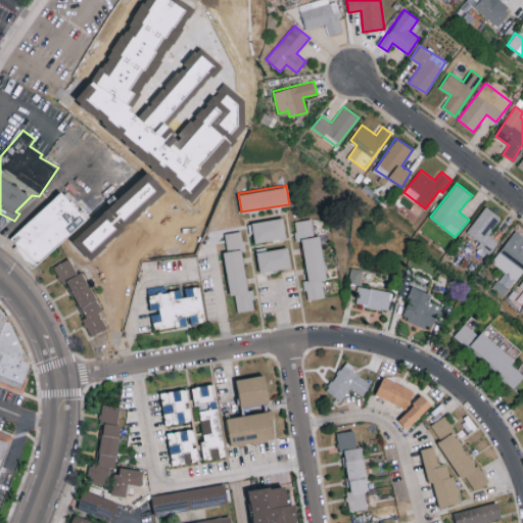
[(73,231),(37,265),(26,253),(21,248),(10,238),(17,231),(21,228),(60,190),(83,214),(87,218),(83,222),(73,231)]
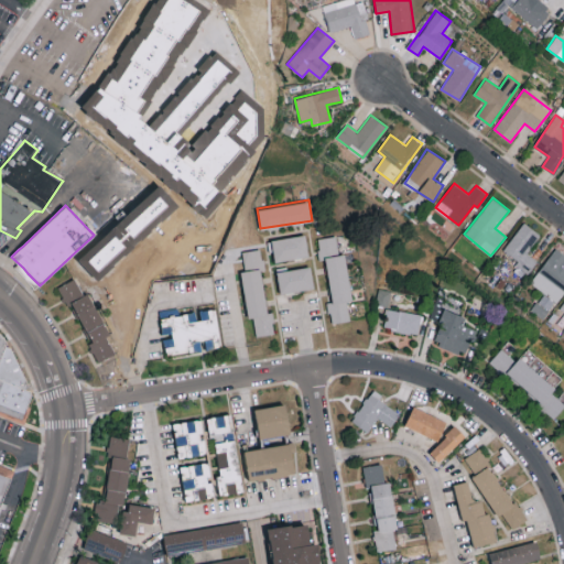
[(537,259),(528,255),(539,231),(520,221),(505,252),(518,258),(514,266),(529,272),(537,259)]
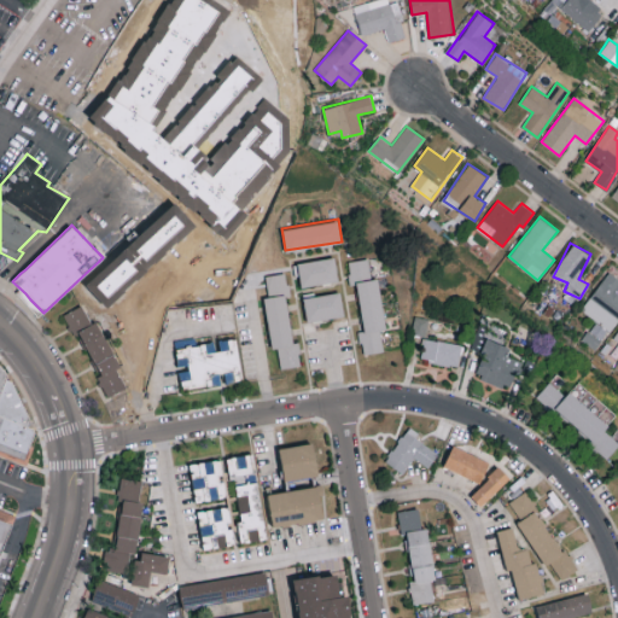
[(301,285),(338,281),(336,257),(298,260),(301,285)]
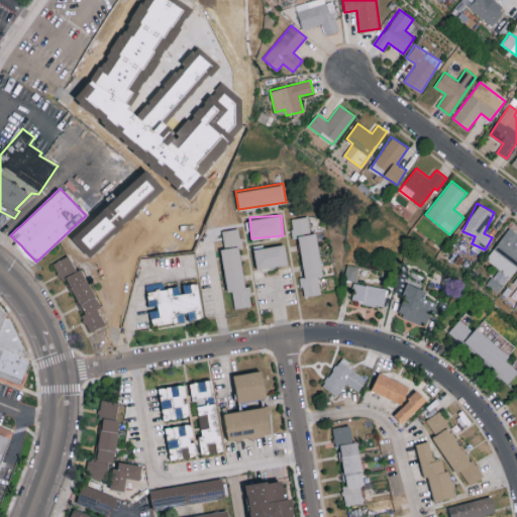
[(316,231),(310,231),(308,215),(291,217),(294,237),(299,237),(304,276),(301,277),(303,296),(321,294),(318,276),(322,275),(316,231)]
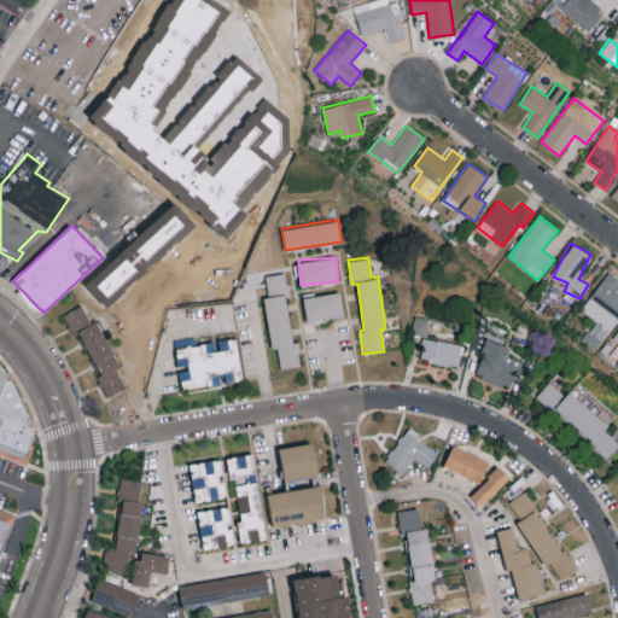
[(266,274),(268,296),(264,297),(272,348),(278,347),(281,368),(302,366),(298,340),(292,340),(286,295),(289,295),(286,272),(266,274)]
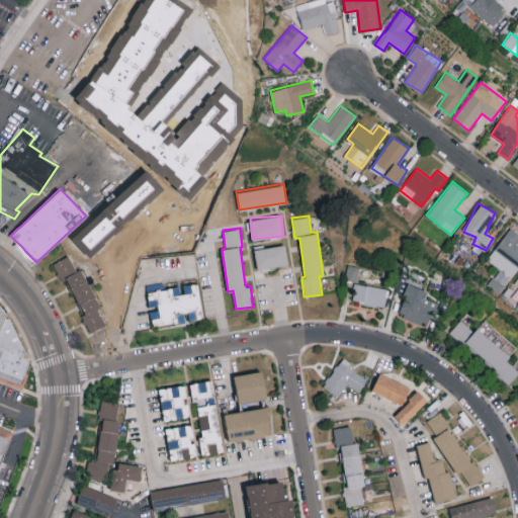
[(487,258),(511,277),(517,268),(517,232),(511,228),(487,258)]
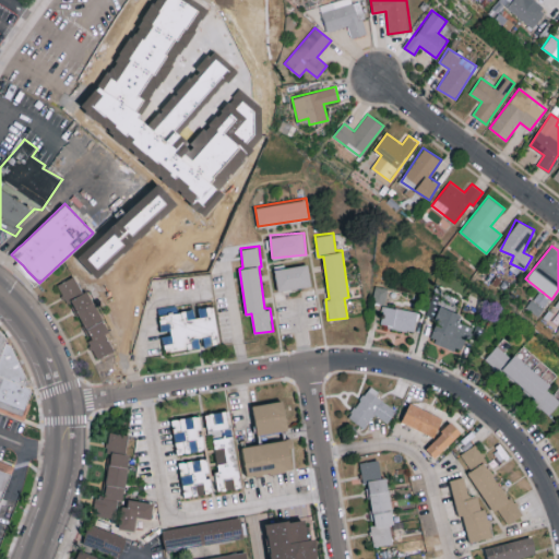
[(311,285),(308,263),(274,268),(278,290),(311,285)]
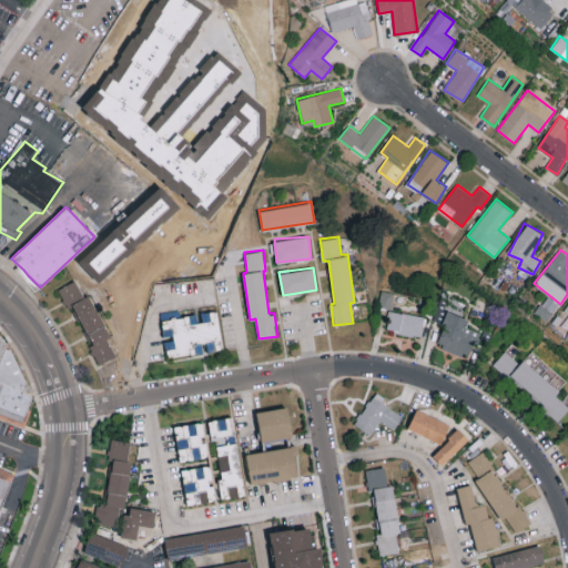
[(118,356),(89,293),(83,296),(75,280),(62,286),(99,364),(118,356)]
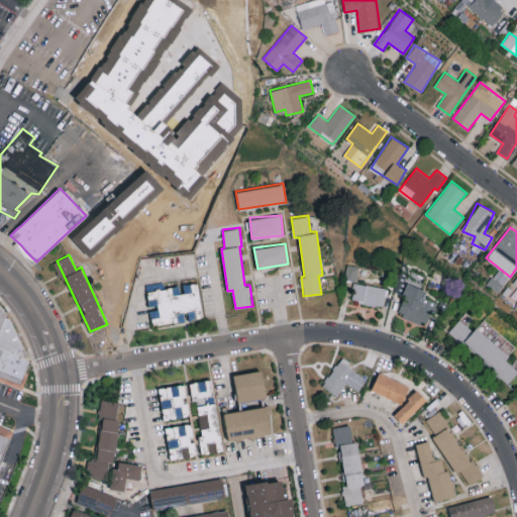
[(426,325),(435,302),(423,296),(426,289),(407,281),(402,293),(405,294),(397,313),(426,325)]
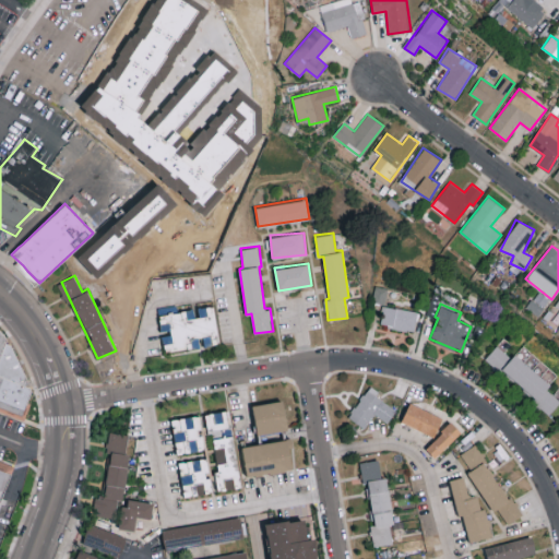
[(164,351),(219,344),(214,305),(195,307),(195,308),(158,312),(164,351)]
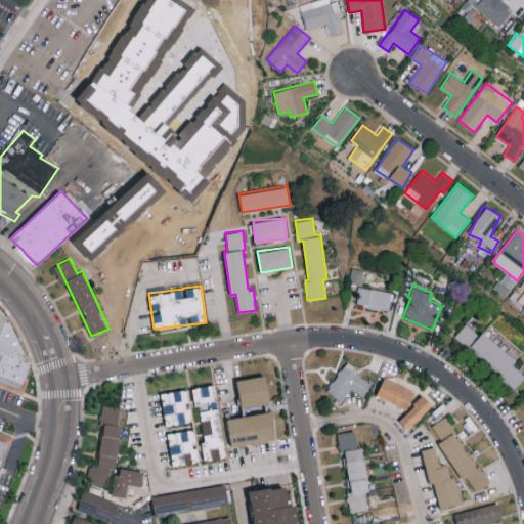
[(388,310),(392,292),(359,286),(355,304),(388,310)]
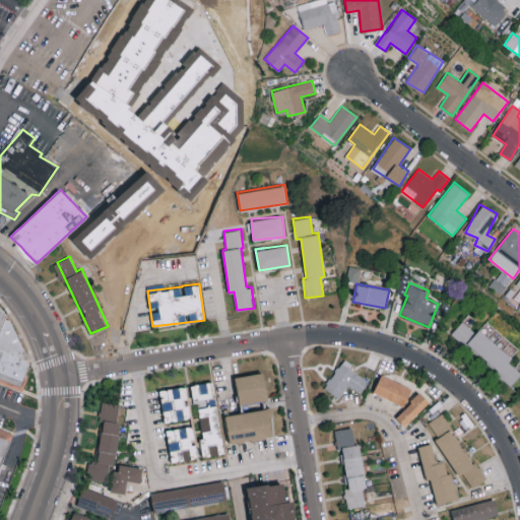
[(30,363),(25,392),(22,391),(0,382),(0,307),(5,310),(7,316),(7,320),(11,321),(22,343),(26,353),(30,363)]
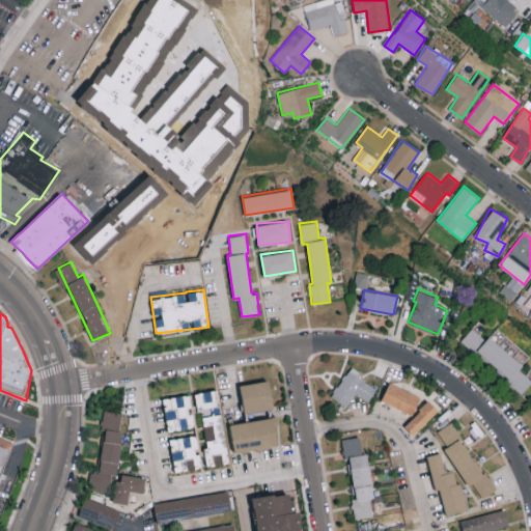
[(523,392),(530,382),(530,379),(519,369),(523,364),(488,336),(486,339),(471,328),(460,341),(523,392)]
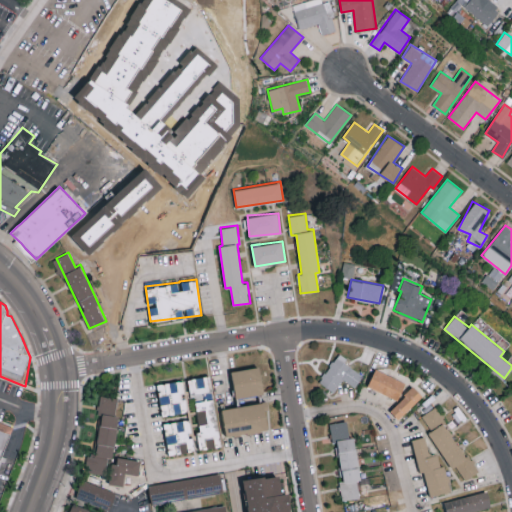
[(480,330),(503,351),(510,344),(487,323),(480,330)]
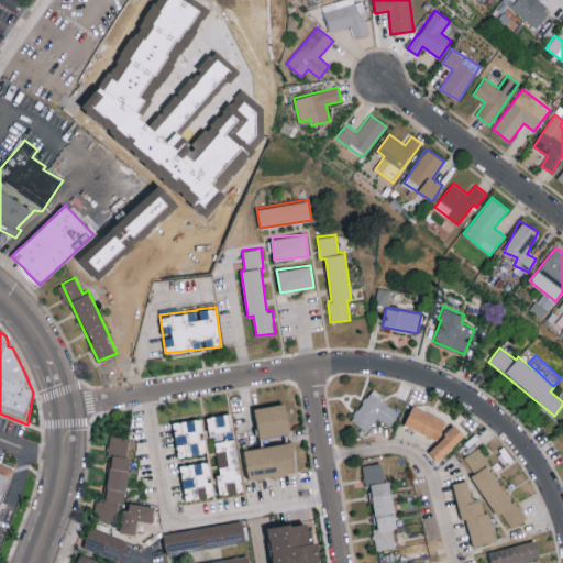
[(351,420),(367,430),(376,417),(389,424),(398,411),(378,399),(382,394),(371,387),(351,420)]
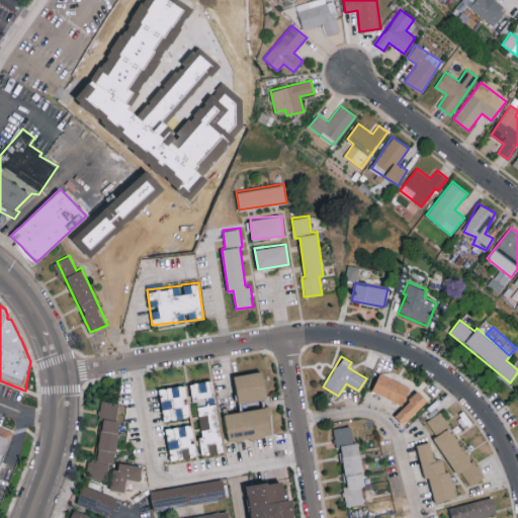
[(238,402),(266,399),(263,370),(235,373),(238,402)]
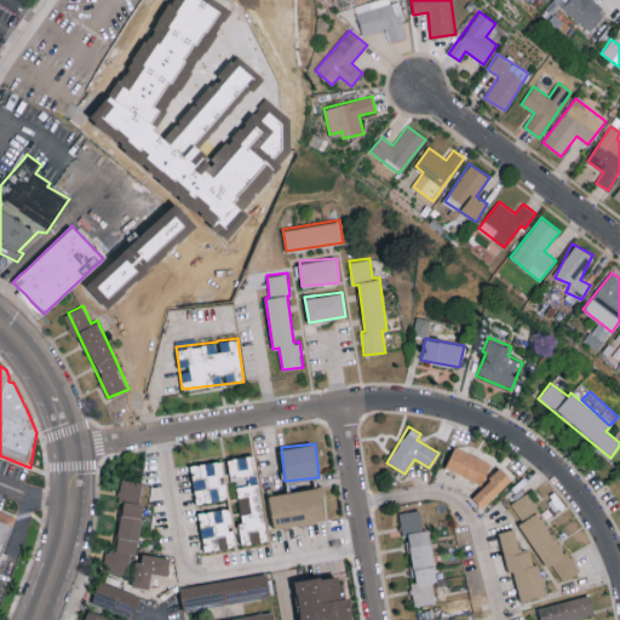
[(482,483),(492,463),(454,446),(445,466),(482,483)]
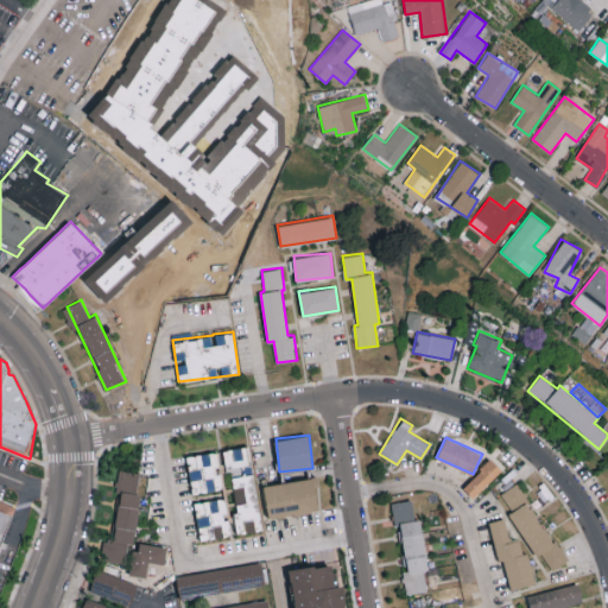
[(225,466),(247,464),(247,447),(225,448),(225,466)]
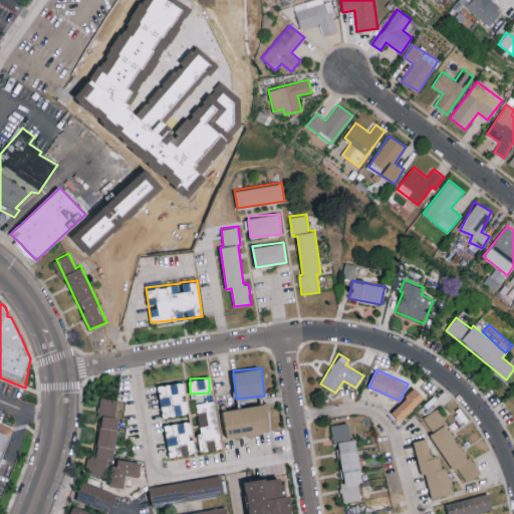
[(163,417),(188,413),(185,395),(186,395),(184,379),(158,384),(163,417)]
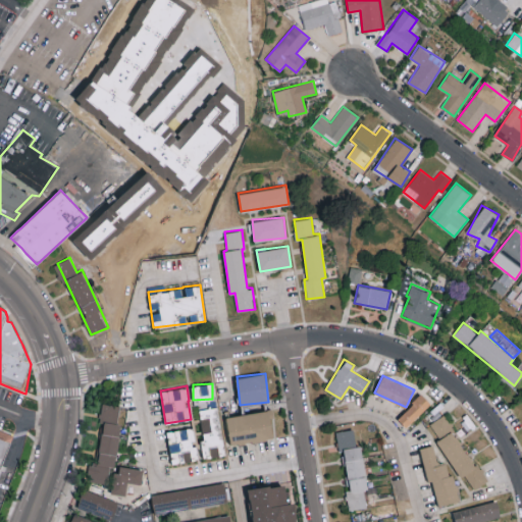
[(430,402),(421,393),(398,418),(407,427),(430,402)]
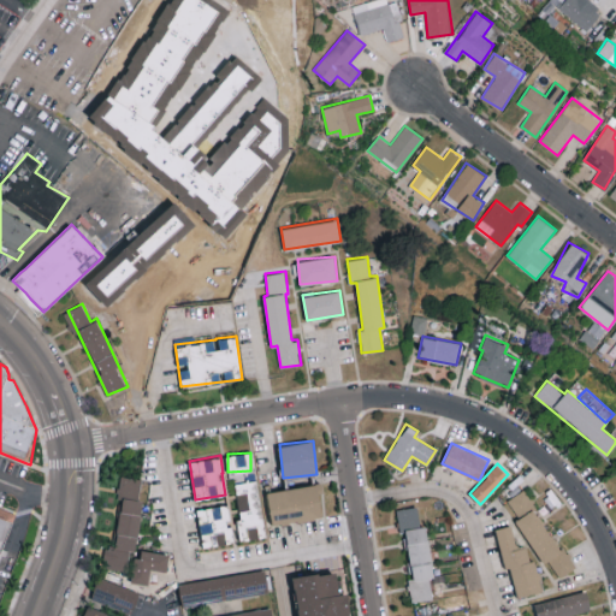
[(143,478),(119,475),(117,498),(122,498),(116,549),(105,548),(102,568),(126,570),(129,551),(135,551),(143,478)]
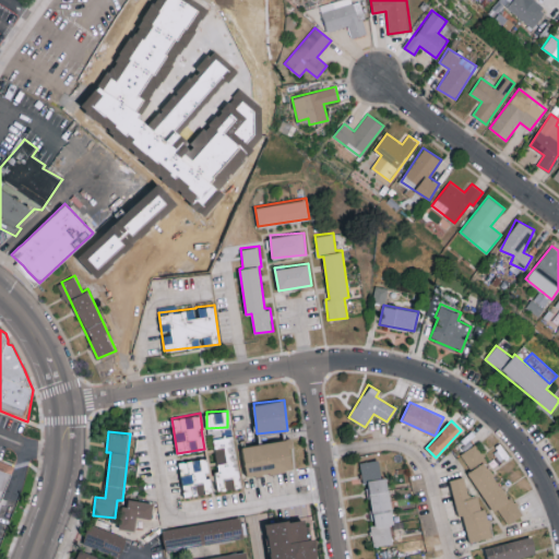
[(217,490),(235,487),(234,477),(237,477),(234,452),(224,453),(222,438),(213,440),(217,470),(214,471),(217,490)]
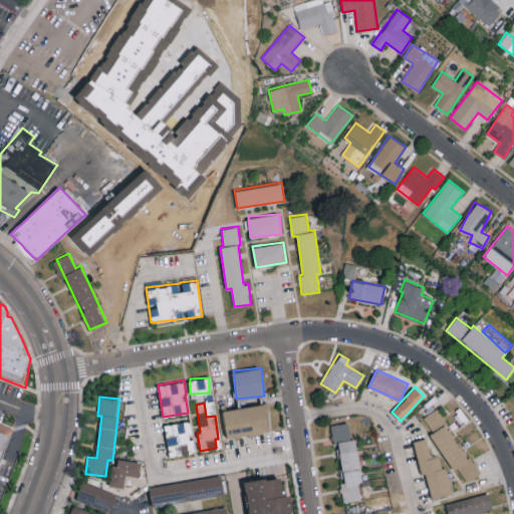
[(223,409),(227,437),(269,431),(265,403),(223,409)]
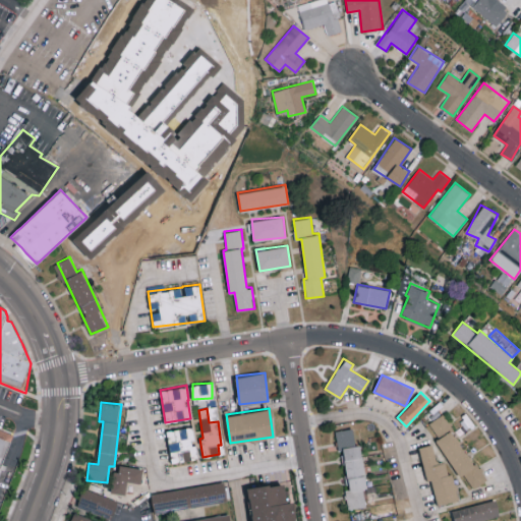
[(437,439),(470,489),(485,479),(443,413),(429,422),(440,437),(437,439)]
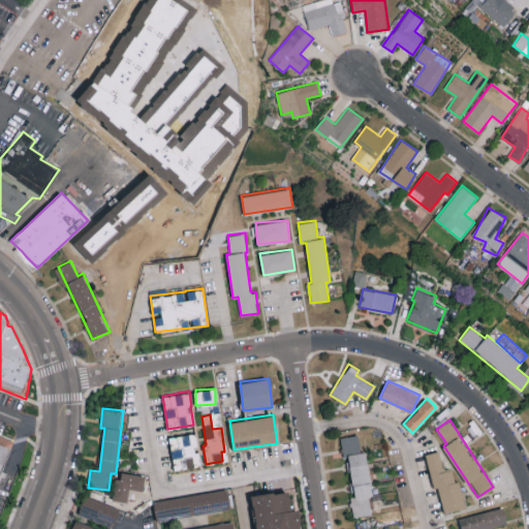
[(173,468),(200,466),(199,450),(196,450),(195,433),(170,435),(173,468)]
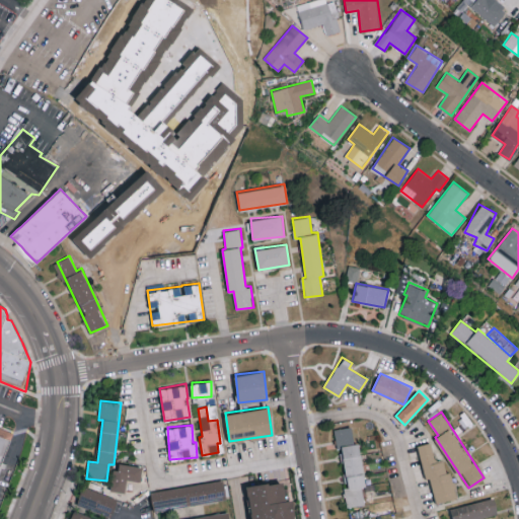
[(360,442),(353,443),(351,426),(334,429),(337,449),(342,448),(347,486),(344,487),(347,507),(364,504),(362,488),(366,487),(360,442)]
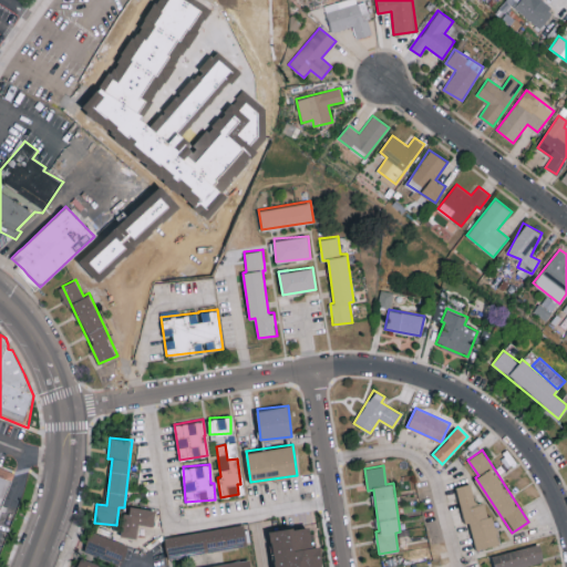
[(0,468),(17,475),(1,509),(0,508),(0,468)]
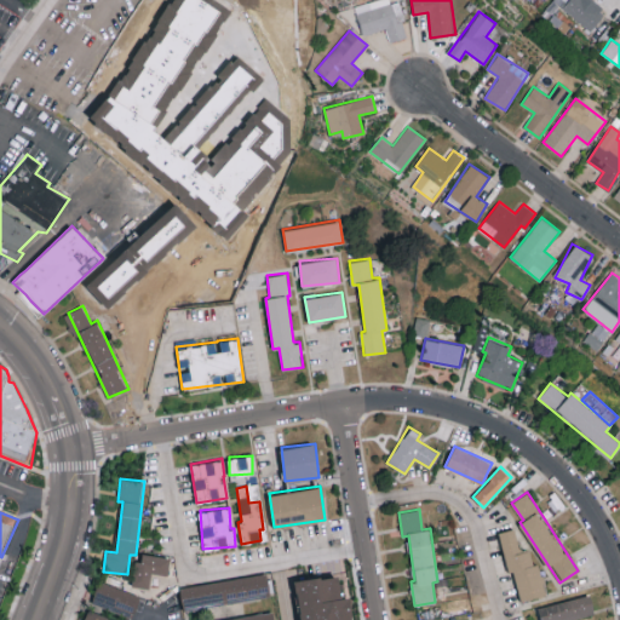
[(544,595),(534,547),(520,550),(515,527),(499,530),(507,573),(515,572),(520,600),(544,595)]
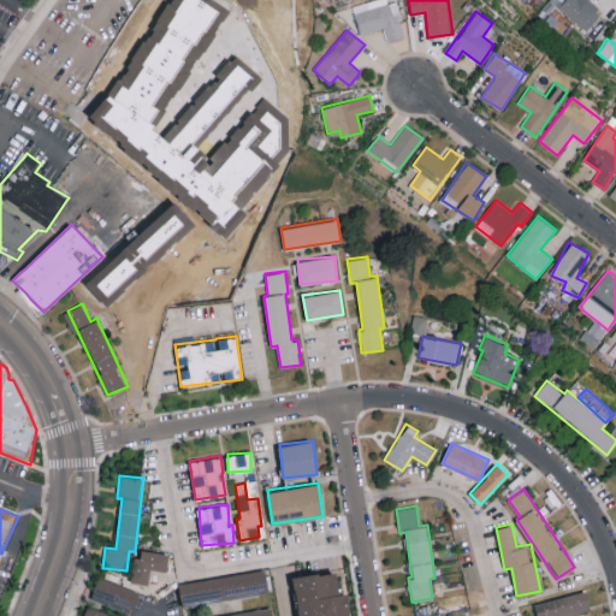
[(148,584),(150,568),(166,570),(169,552),(136,549),(132,582),(148,584)]
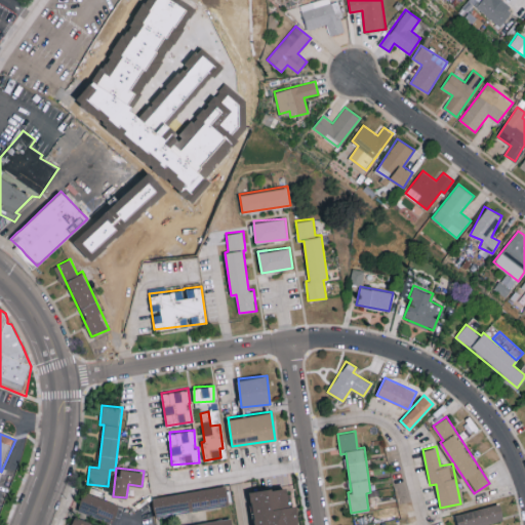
[(152,496),(155,517),(229,505),(226,484),(152,496)]
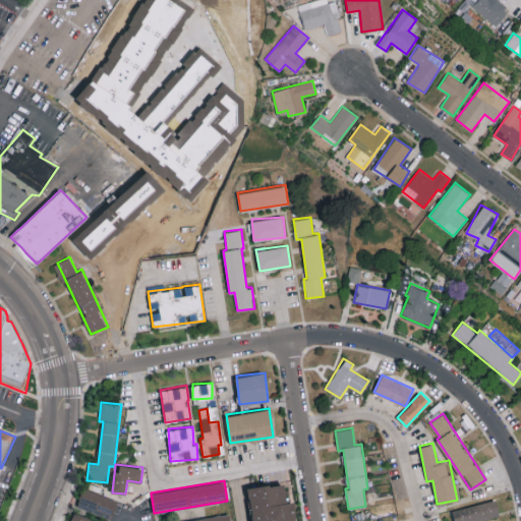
[(294,520),(289,480),(249,486),(253,520),(294,520)]
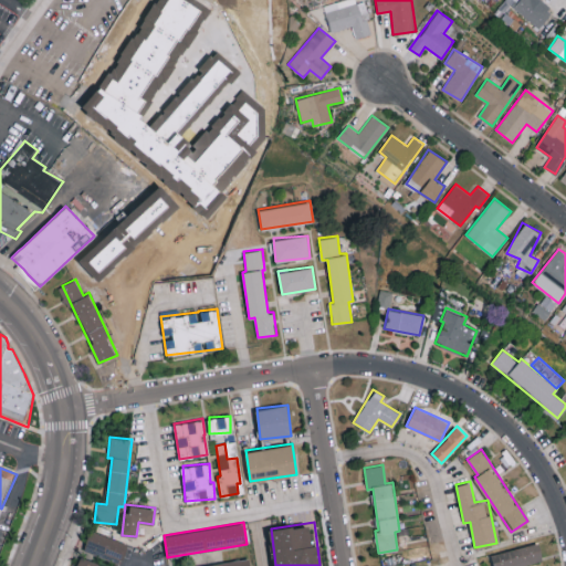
[(126,541),(88,532),(84,553),(122,561),(126,541)]
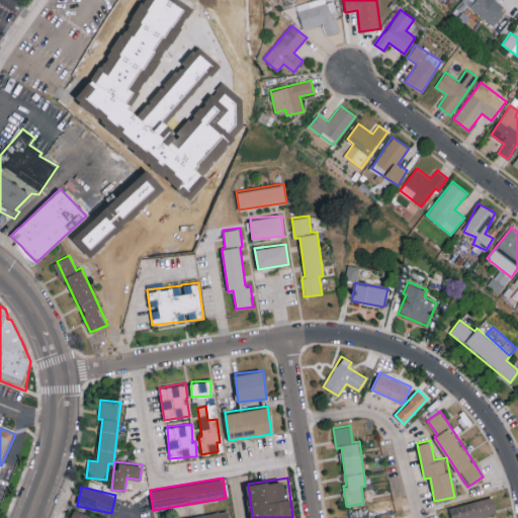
[(450,505),(451,517),(472,517),(496,515),(493,498),(450,505)]
